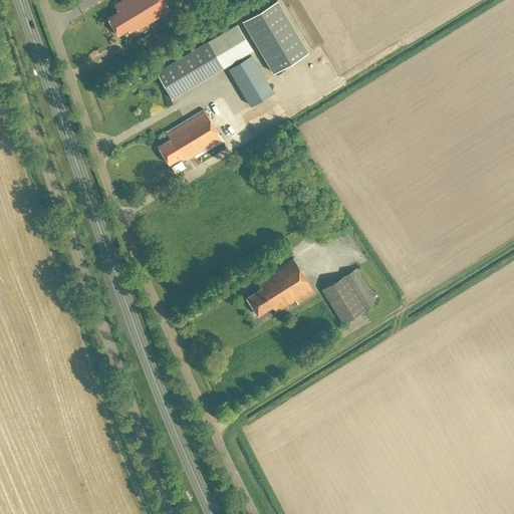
[(118,12),(107,18),(117,35),(127,29),(130,32),(137,27),(138,29),(171,10),(164,0),(120,0),(113,4),(118,12)]
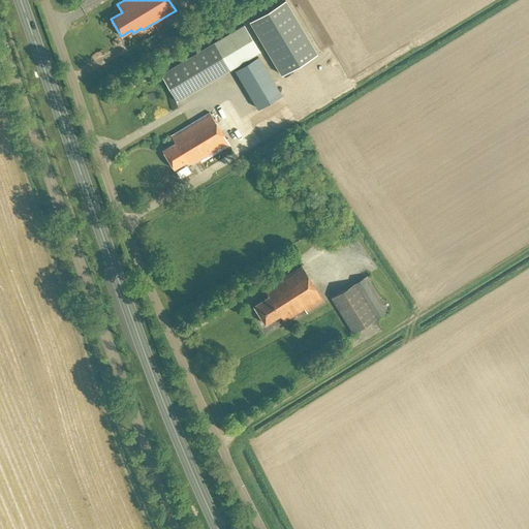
[(252,23),(283,75),(318,54),(287,2),(252,23)]
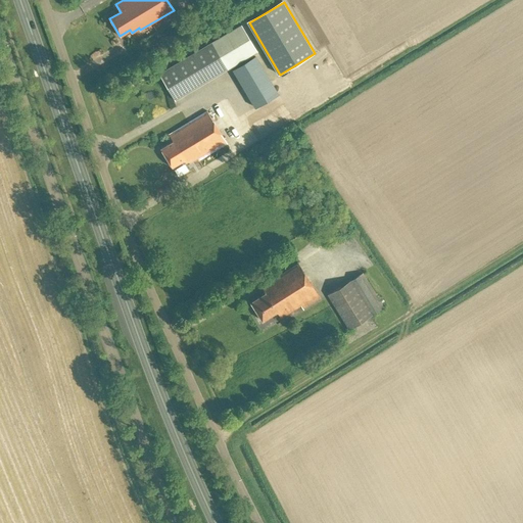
[(241,22),(158,72),(174,98),(256,49),(241,22)]
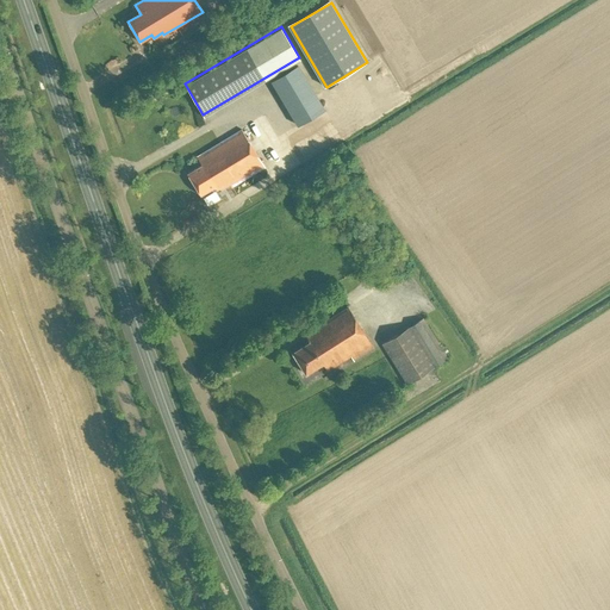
[(297,64),(271,81),(297,126),(324,110),(297,64)]
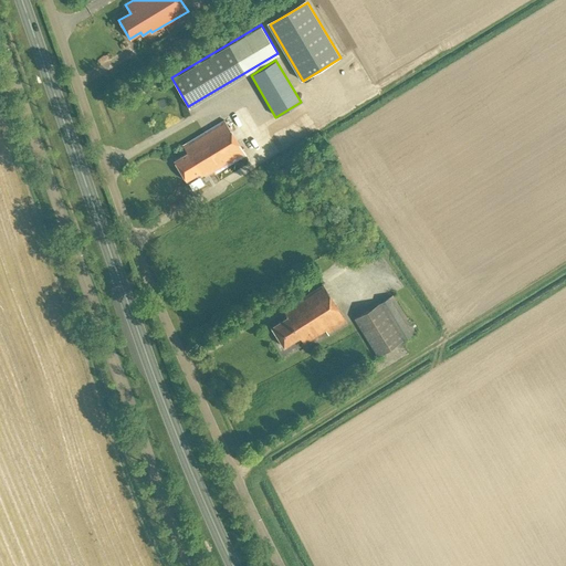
[(181,146),(186,154),(174,160),(186,180),(198,173),(200,176),(203,174),(205,176),(212,171),(215,174),(245,156),(224,121),(181,146)]
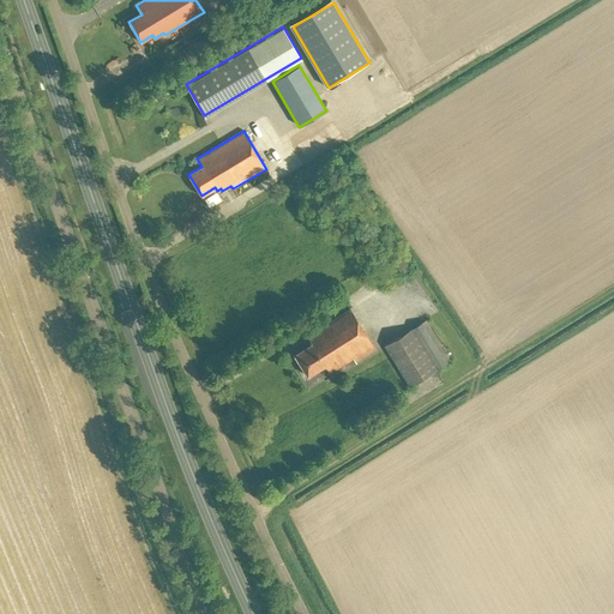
[(311,343),(294,354),(307,375),(325,365),(330,372),(355,355),(357,360),(375,348),(350,308),(306,336),(311,343)]
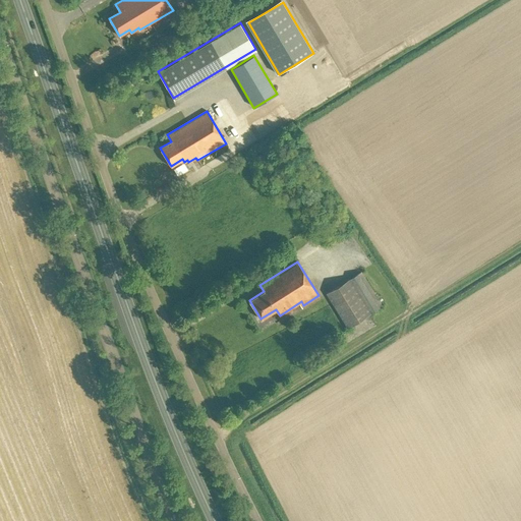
[(361,271),(326,293),(347,327),(382,304),(361,271)]
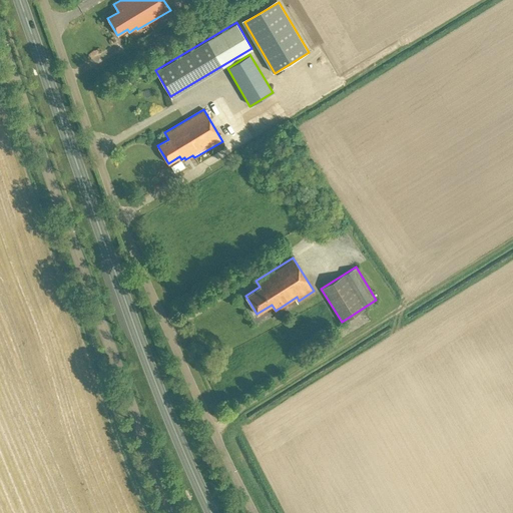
All buildings are outlined.
